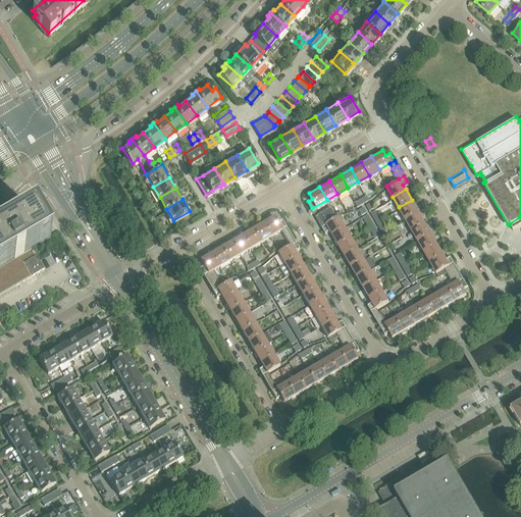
[(412,200),(399,207),(405,217),(418,210),(412,200)]
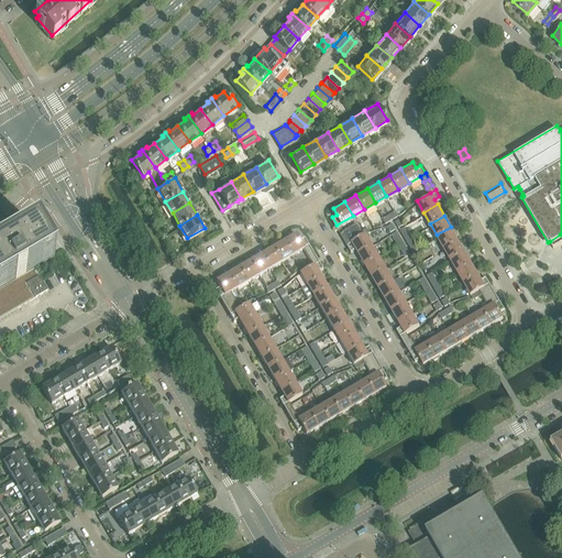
[(363,232),(360,228),(356,221),(340,231),(346,242),(363,232)]
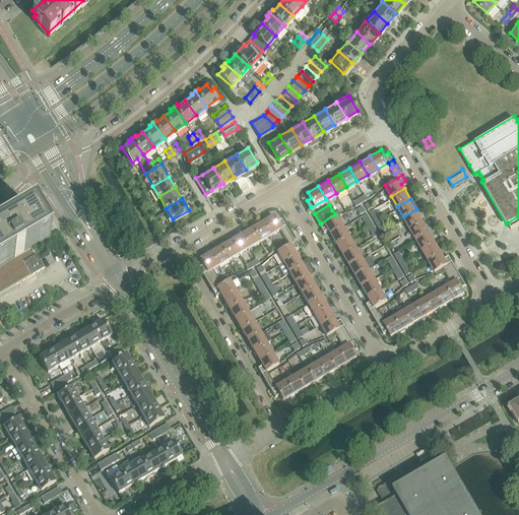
[(50,233),(34,205),(0,224),(0,290),(31,271),(24,259),(36,252),(30,244),(50,233)]
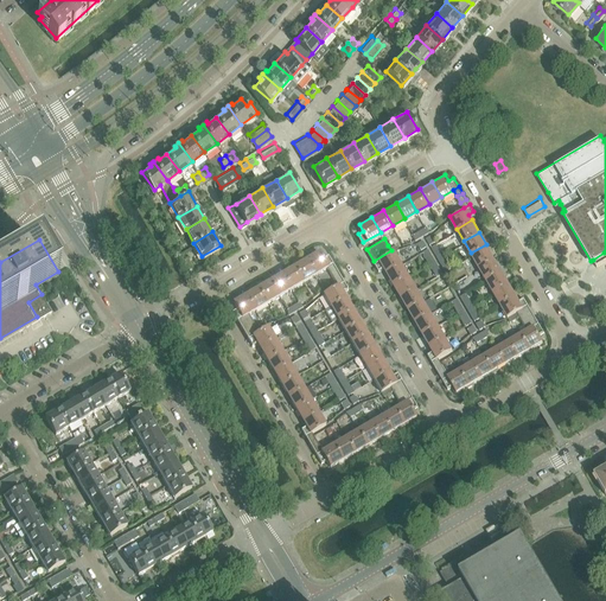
[(486,244),(471,253),(478,264),(493,256),(486,244)]
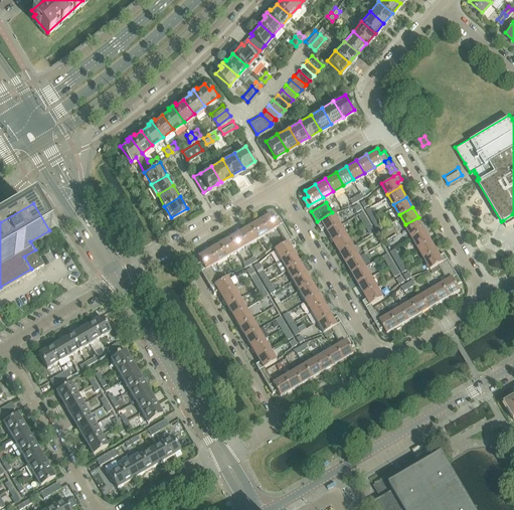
[(260,217),(267,229),(277,224),(282,221),(278,213),(273,216),(270,210),(260,217)]
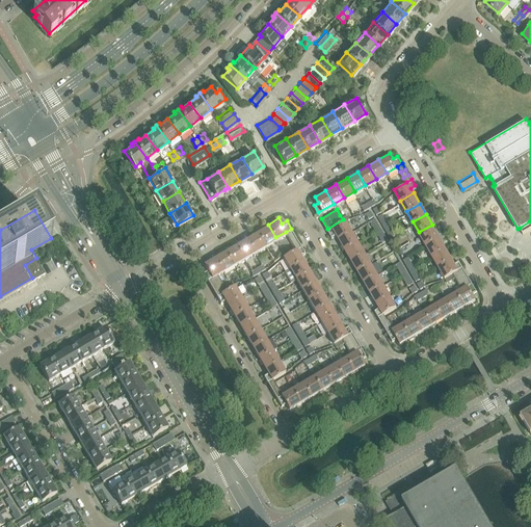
[(338,237),(351,229),(345,218),(343,219),(327,229),(330,235),(336,232),(338,237)]
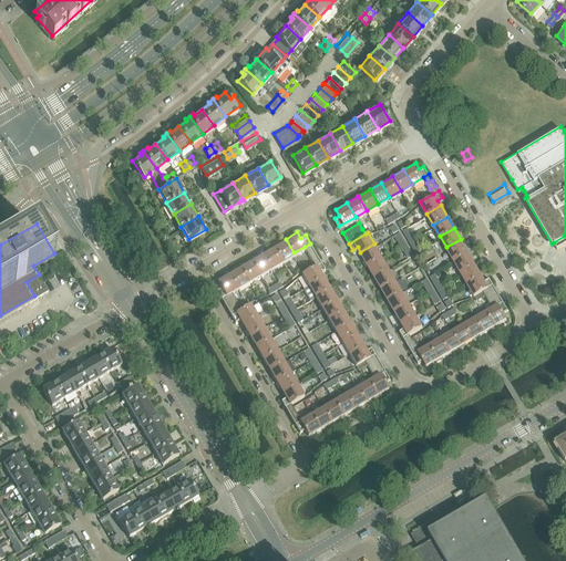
[(294,252),(286,239),(274,246),(283,259),(294,252)]
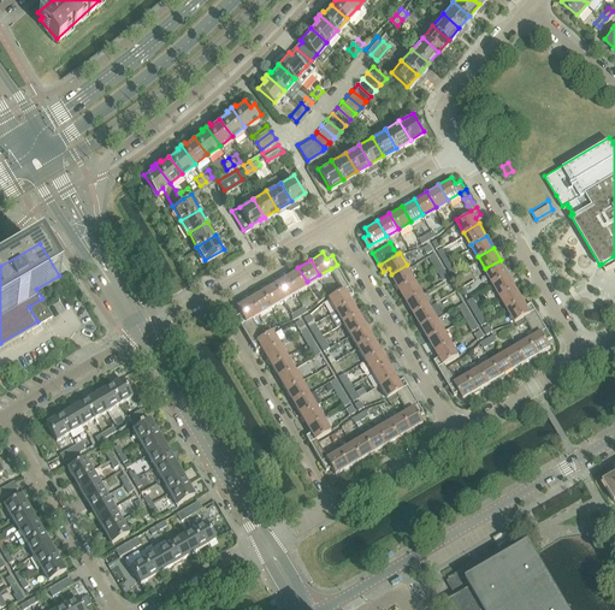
[(501,260),(485,268),(492,282),(508,272),(501,260)]
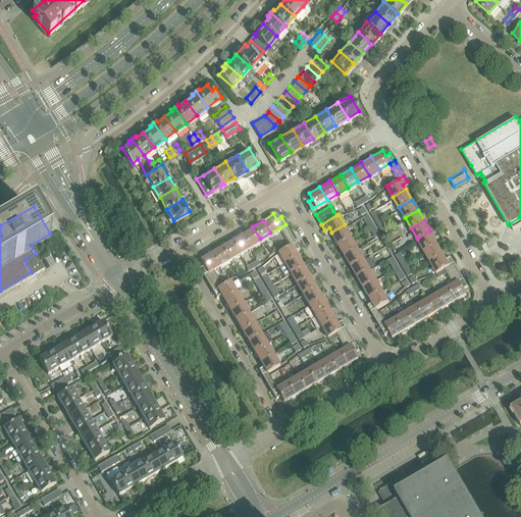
[(285,224),(280,227),(283,233),(289,229),(285,224)]
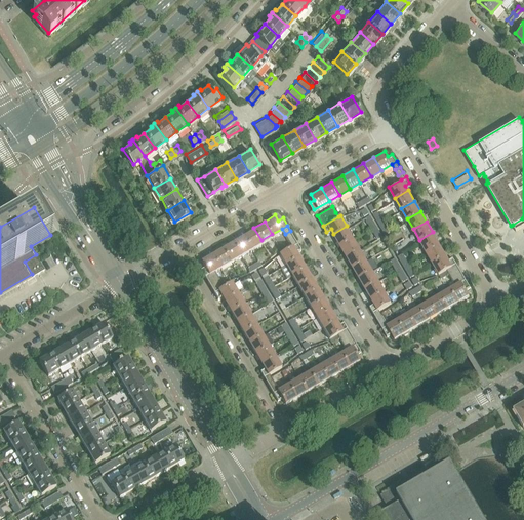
[(339,244),(353,237),(347,226),(333,234),(339,244)]
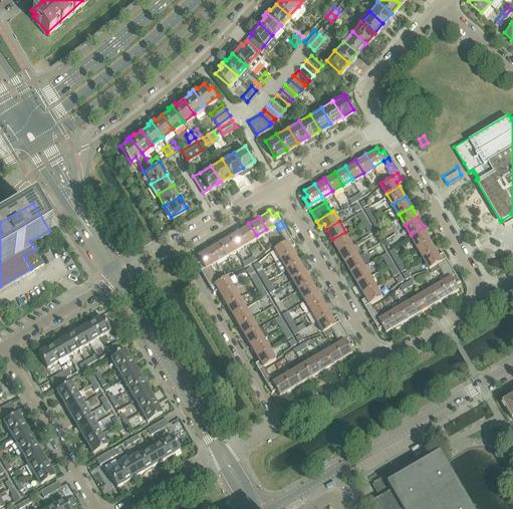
[(256,235),(248,223),(238,229),(246,241),(256,235)]
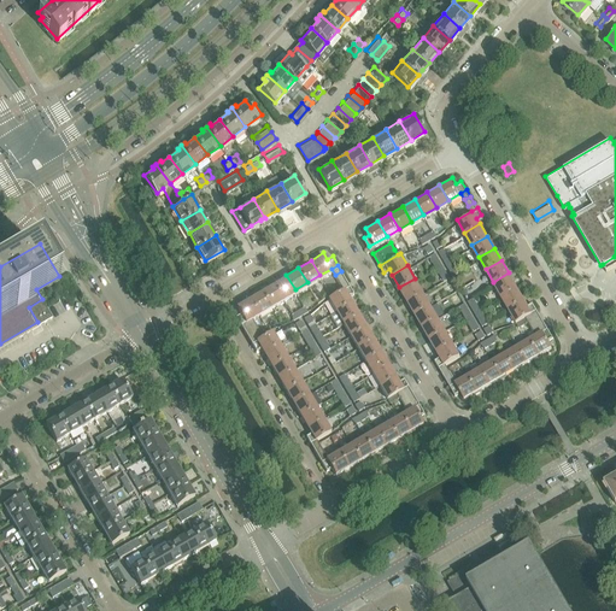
[(339,282),(345,278),(341,271),(335,275),(339,282)]
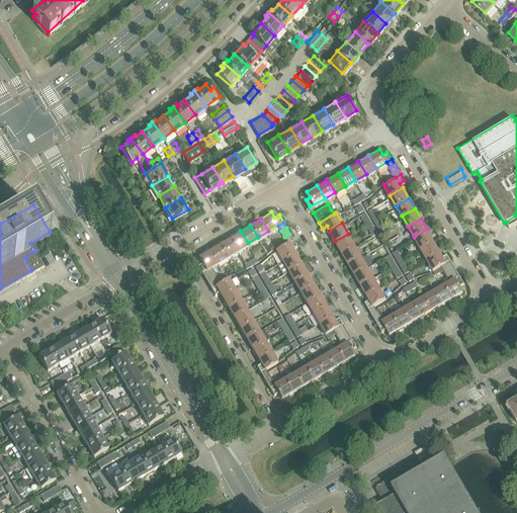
[(427,229),(414,237),(420,247),(433,240),(427,229)]
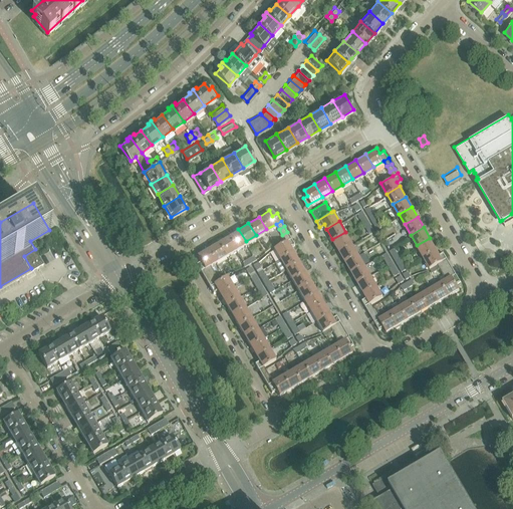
[(246,241),(238,229),(228,235),(235,247),(246,241)]
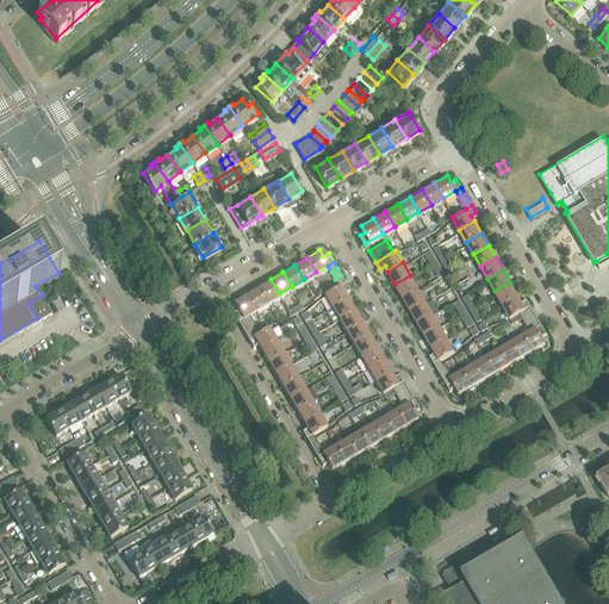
[(402,296),(417,287),(410,275),(395,284),(402,296)]
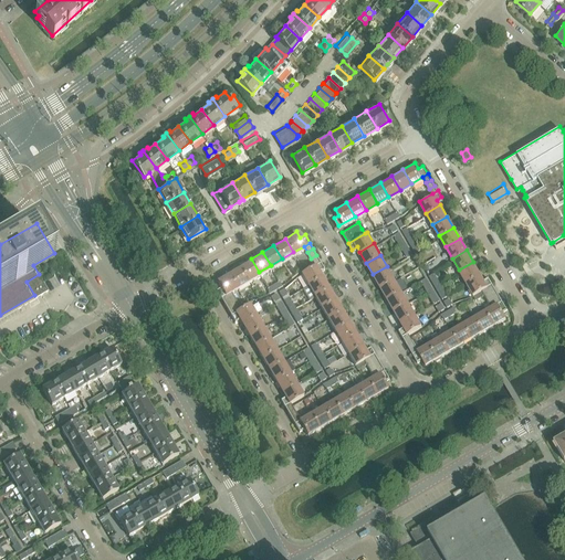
[(259,272),(251,259),(240,265),(248,278),(259,272)]
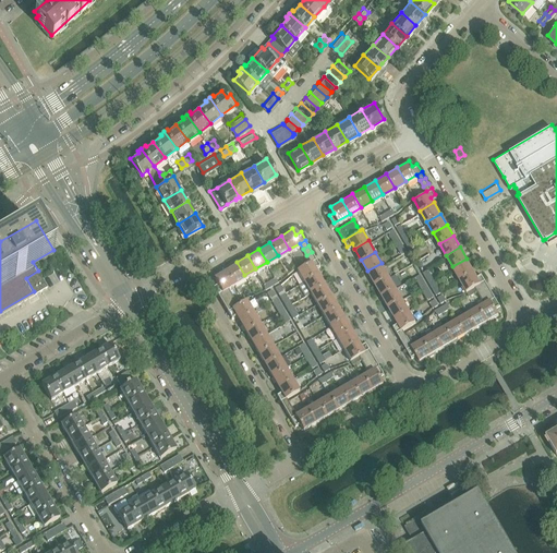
[(303,279),(317,271),(314,266),(318,263),(315,256),(297,267),(303,279)]
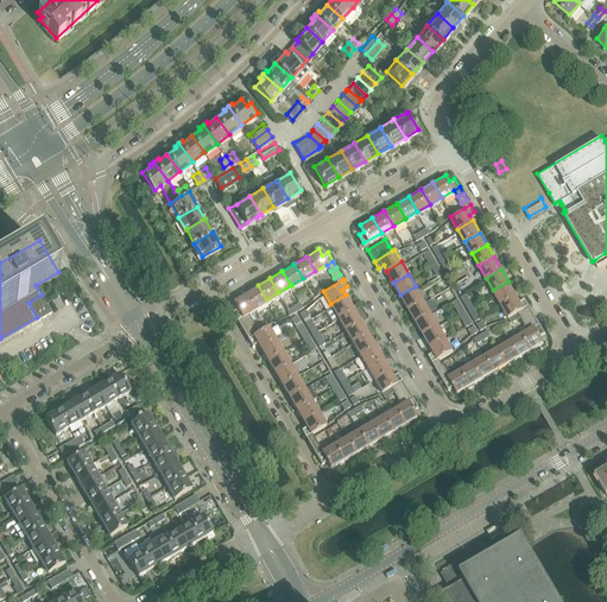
[(509,282),(493,290),(500,302),(516,293),(509,282)]
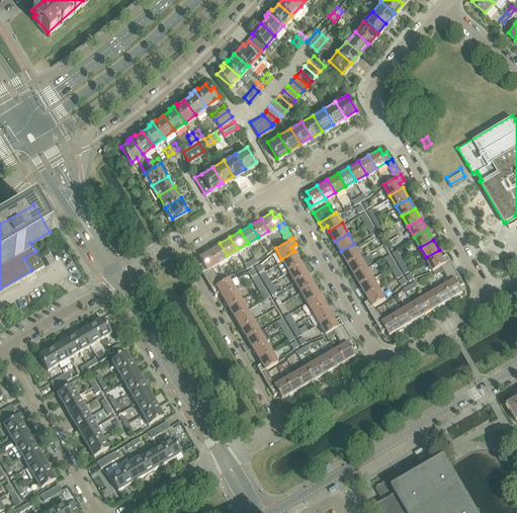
[(227,255),(220,243),(208,249),(217,262),(227,255)]
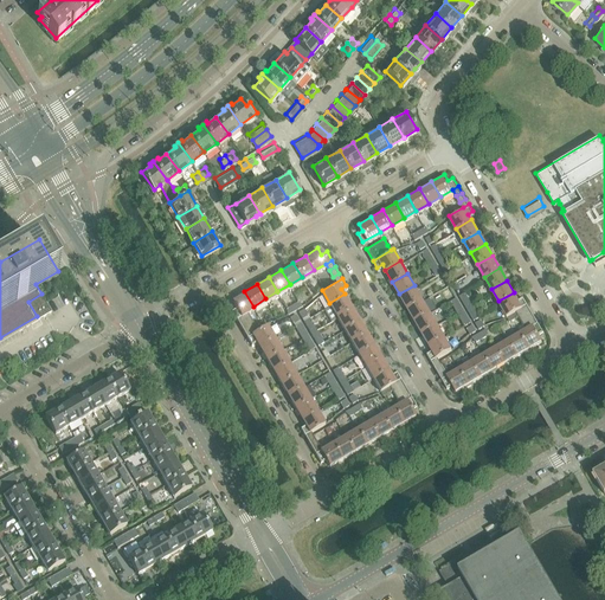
[(406,307),(422,297),(414,285),(399,294),(406,307)]
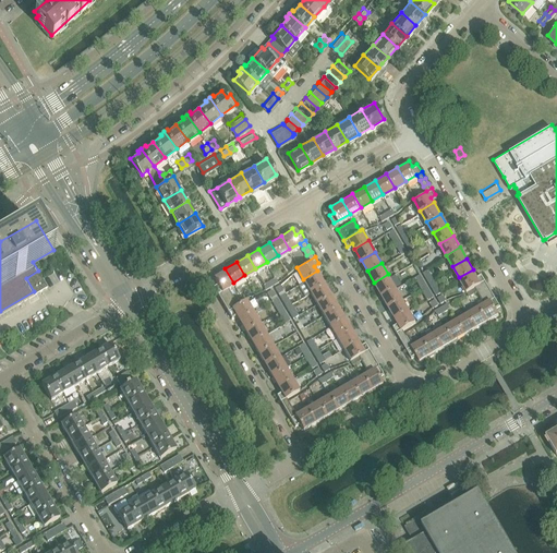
[(217,291),(228,286),(233,283),(225,268),(214,275),(217,280),(213,284),(217,291)]
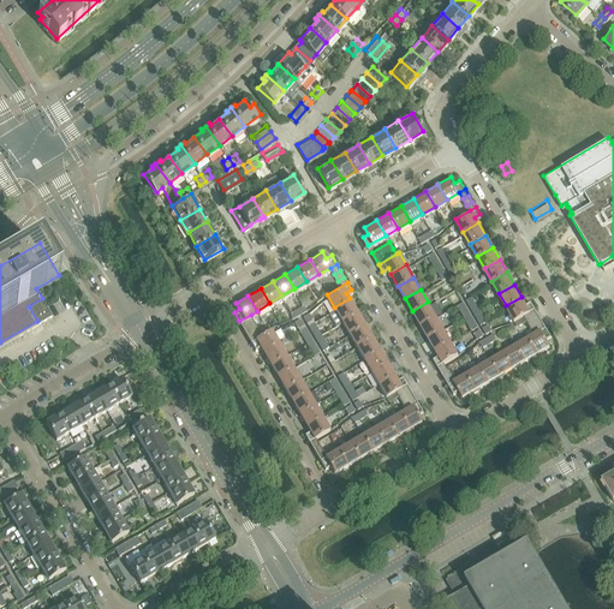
[(522,297),(506,305),(513,318),(523,312),(534,306),(530,299),(524,302),(522,297)]
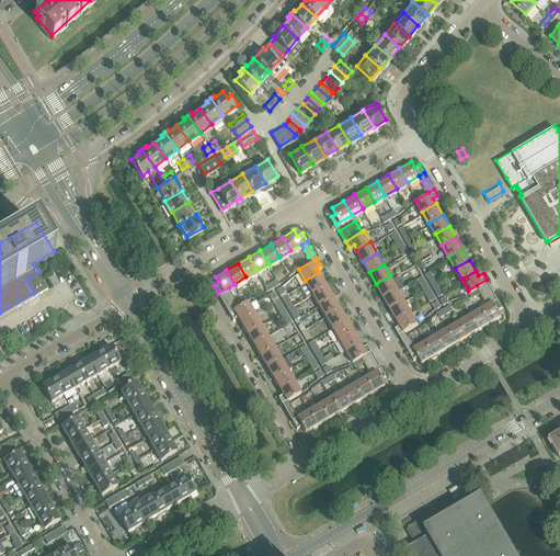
[(34,293),(46,286),(38,272),(26,280),(34,293)]
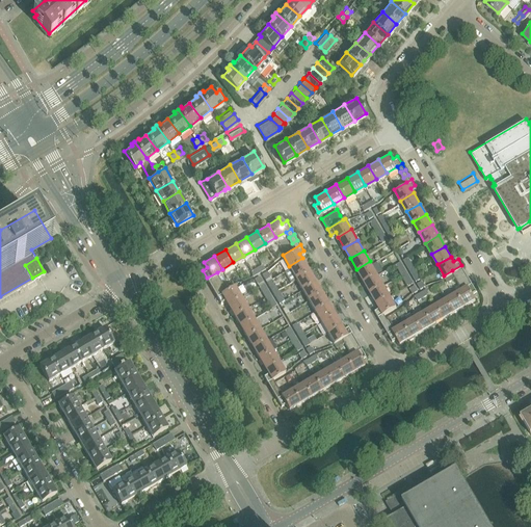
[(295,277),(309,268),(302,258),(289,266),(295,277)]
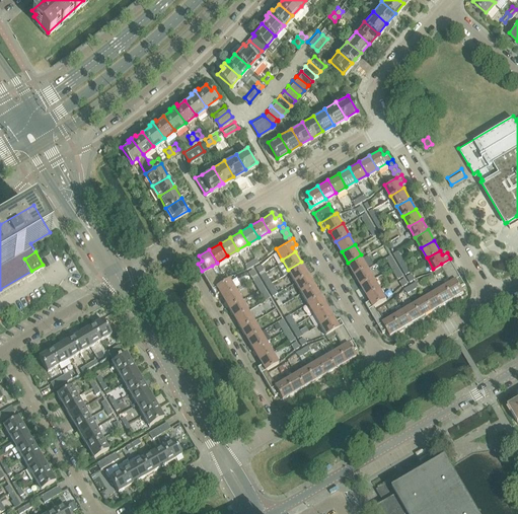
[(354,273),(367,265),(361,254),(348,263),(354,273)]
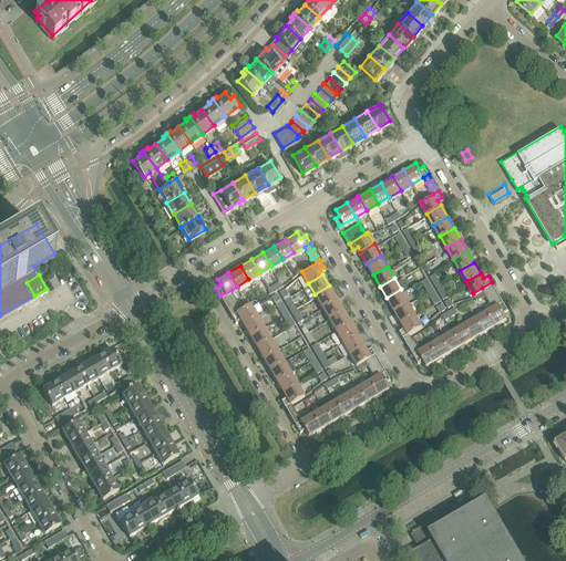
[(482,288),(484,292),(485,294),(495,288),(492,282),(482,288)]
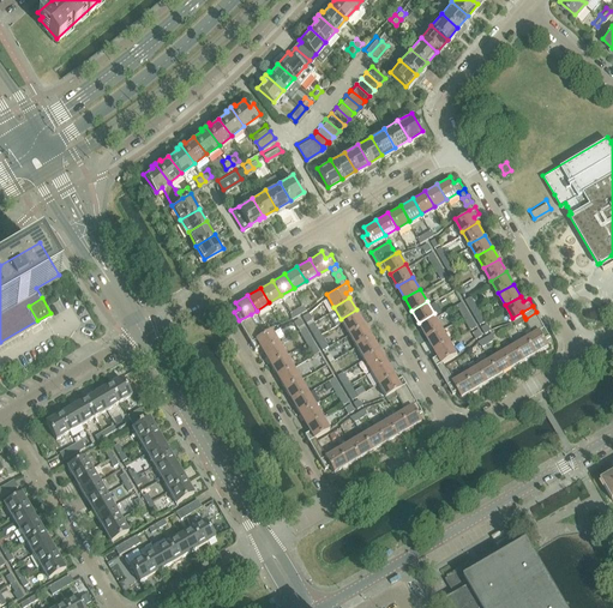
[(348,331),(364,323),(356,309),(341,319),(348,331)]
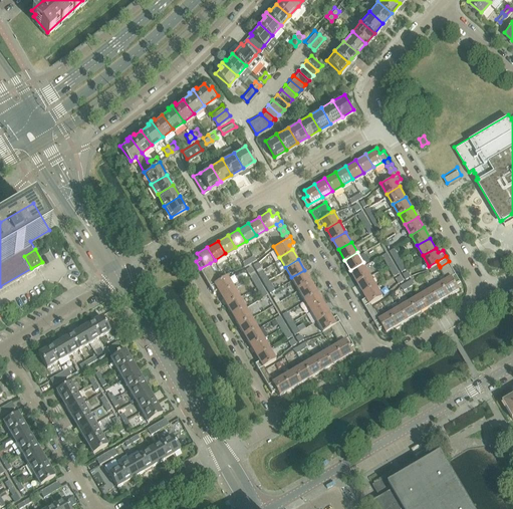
[(439,265),(437,261),(429,266),(431,270),(439,265)]
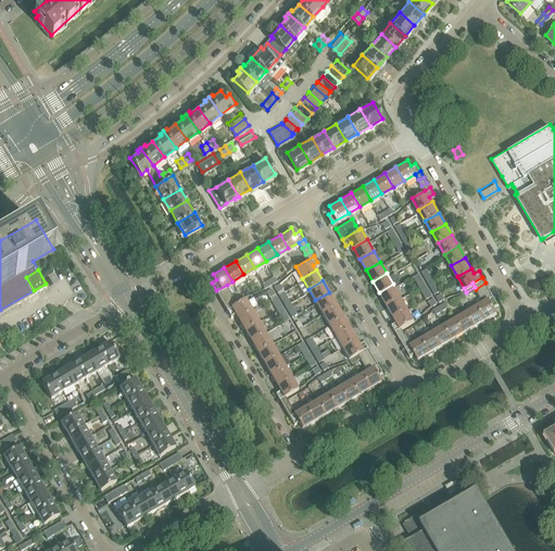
[(479,295),(489,288),(486,283),(476,289),(479,295)]
